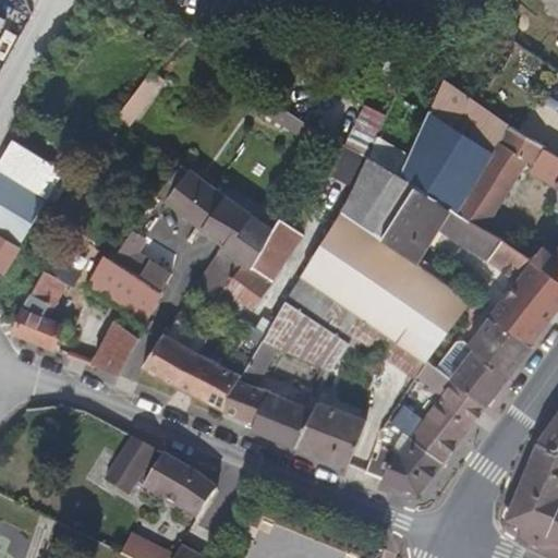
[(120,114),(135,125),(167,81),(153,70),(120,114)]
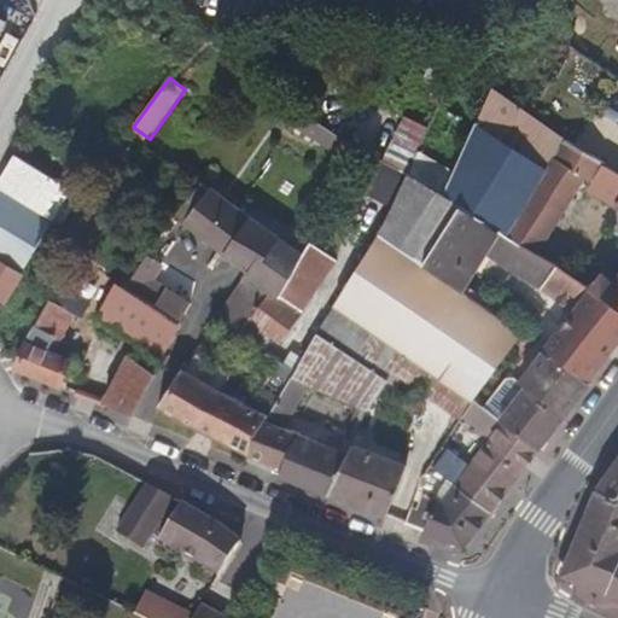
[(507,235),(554,158),(565,140),(490,88),(489,93),(478,122),(444,196),(460,207),(507,235)]
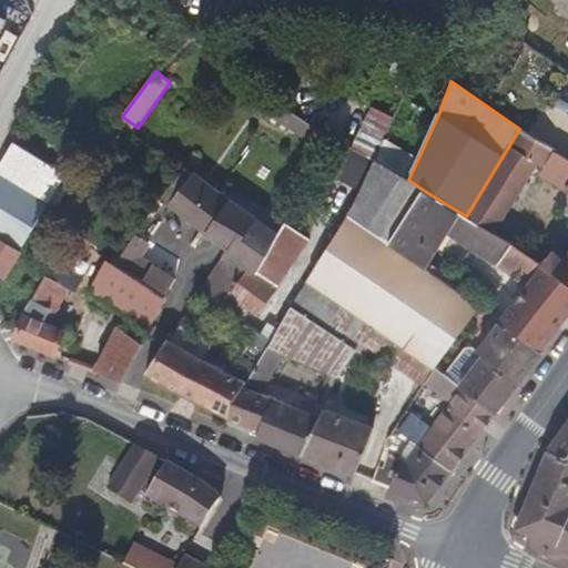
[(265,94),(257,108),(323,151),(330,138),(265,94)]
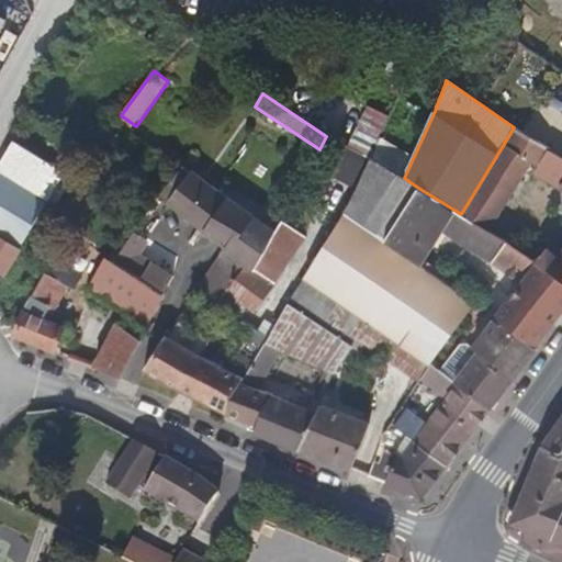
[(369,107),(349,147),(370,157),(390,116),(369,107)]
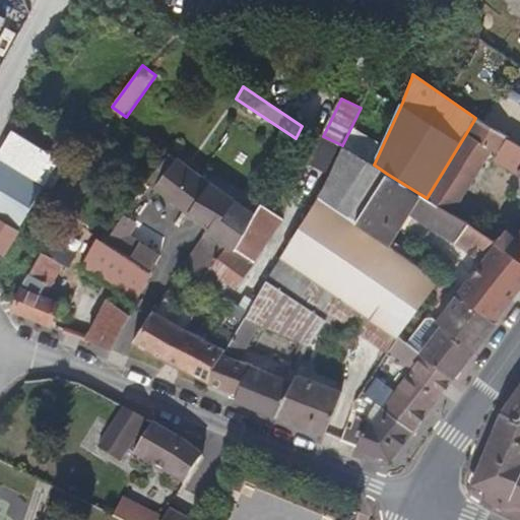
[(508,138),(475,118),(466,133),(494,149),(499,152),(508,138)]
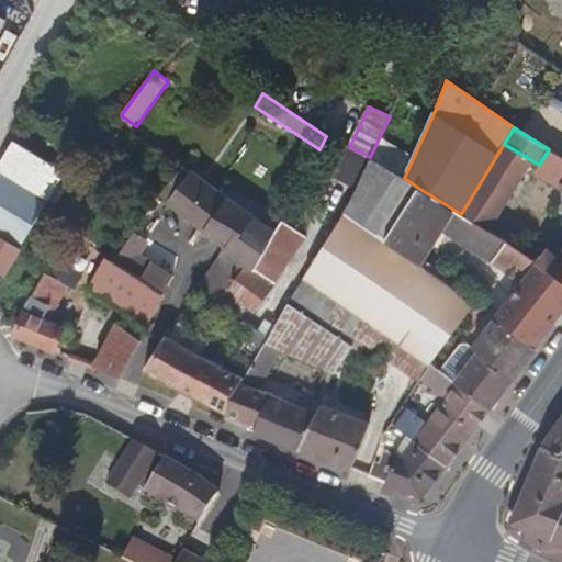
[(64,172),(14,141),(0,163),(0,272),(4,276),(64,172)]
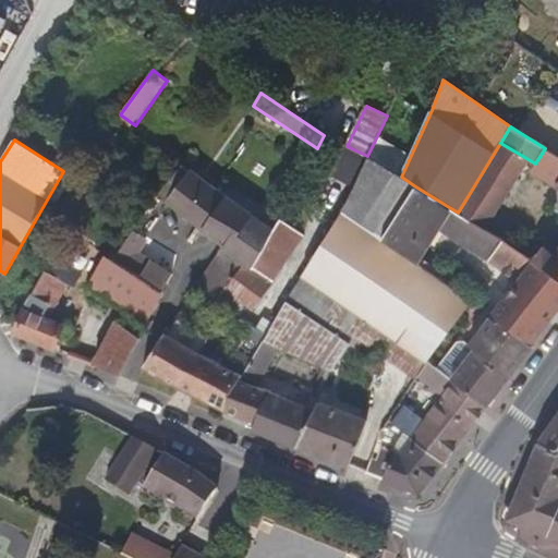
[(499,209),(530,160),(500,143),(458,213),(486,230),(499,209)]
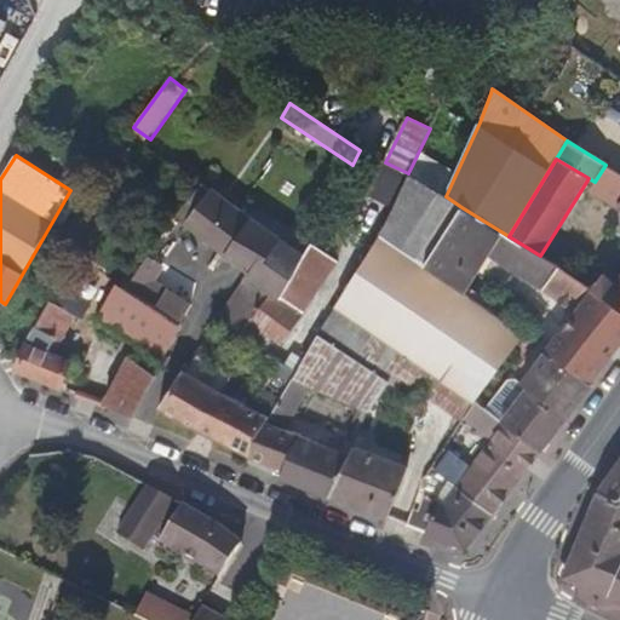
[(385,162),(377,178),(402,190),(409,174),(408,173),(385,162)]
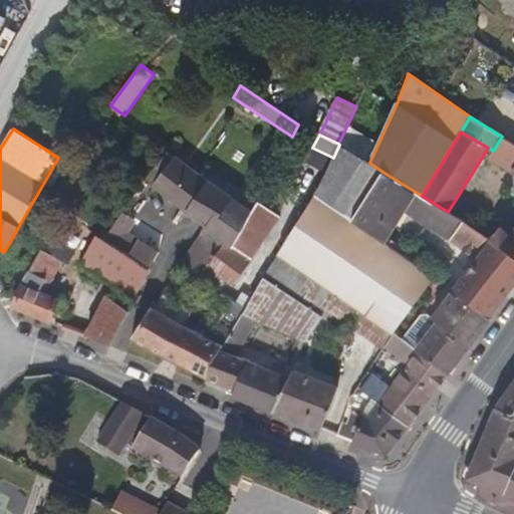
[(511,173),(513,167),(513,144),(502,137),(493,151),(488,160),(511,173)]
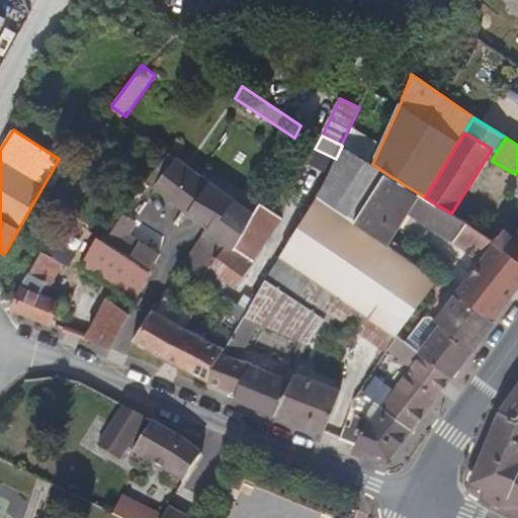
[(355,220),(385,173),(372,164),(342,146),(336,159),(318,196),(355,220)]
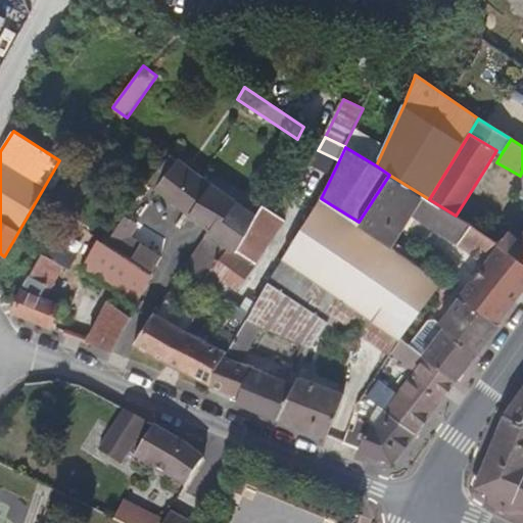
[(210,232),(183,273),(184,274),(200,286),(210,272),(228,246),(235,251),(255,216),(210,185),(171,155),(147,182),(210,232)]
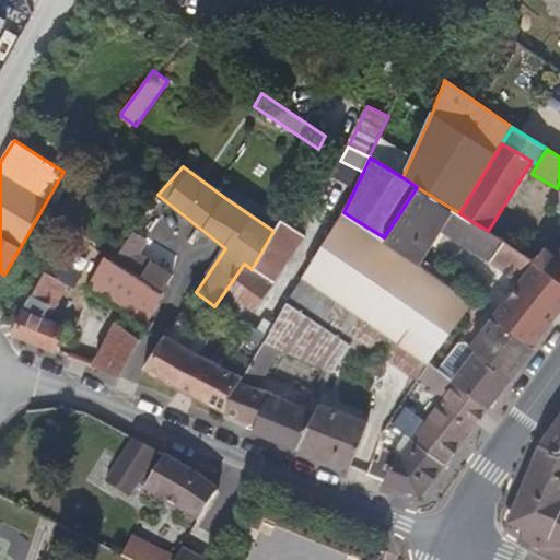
[(559,280),(559,182),(557,188),(559,189),(559,249),(531,231),(517,251),(559,280)]
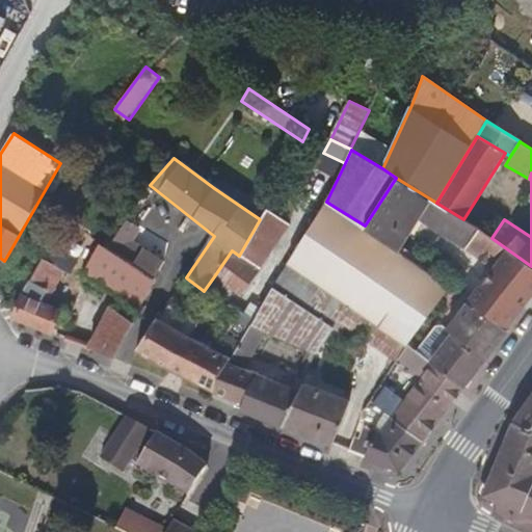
[(531,266),(491,238),(479,230),(463,219),(436,203),(396,178),(365,225),(364,228),(399,253),(420,219),(493,268),(468,301),(469,301),(506,328),(531,294),(531,266)]
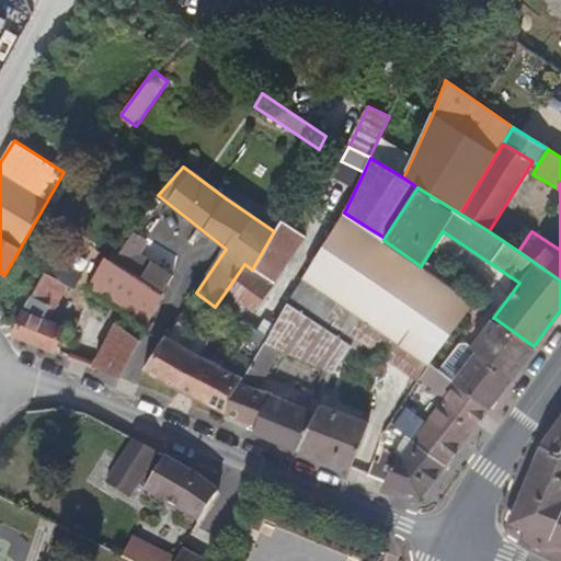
[(531,231),(502,210),(489,231),(505,242),(518,251),(531,231)]
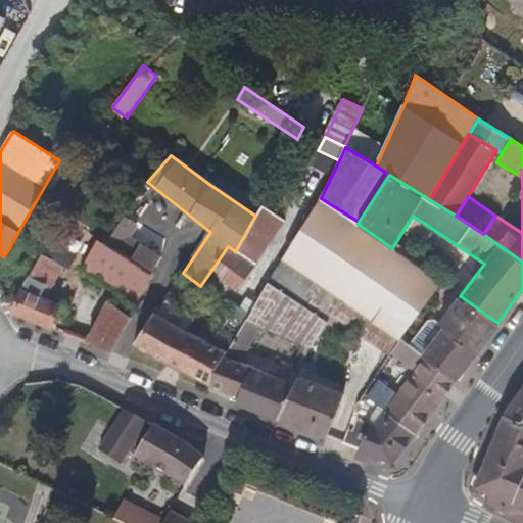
[(269,282),(250,314),(264,321),(307,345),(312,348),(333,315),(343,300),(400,339),(441,283),(392,248),(358,224),(359,222),(321,198),(280,264),(269,282)]
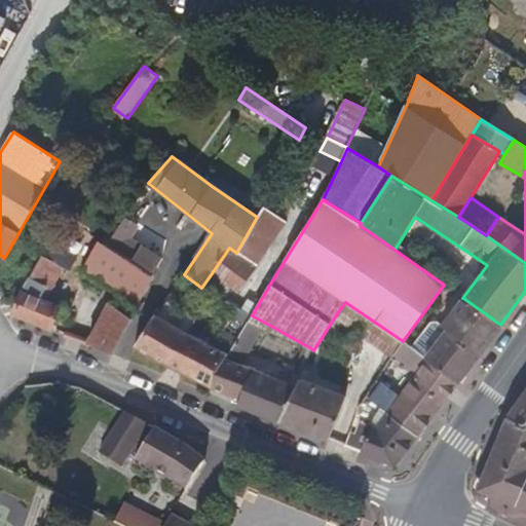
[(257,217),(236,253),(229,248),(212,273),(201,288),(212,296),(223,282),(237,292),(257,266),(287,222),(263,207),(257,217)]
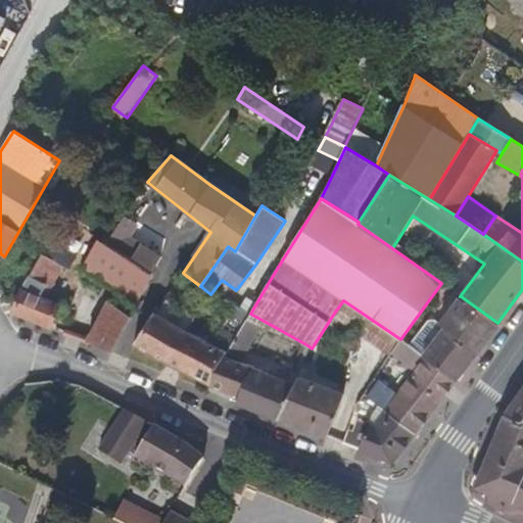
[(126,217),(106,244),(120,253),(152,274),(160,258),(129,238),(137,224),(126,217)]
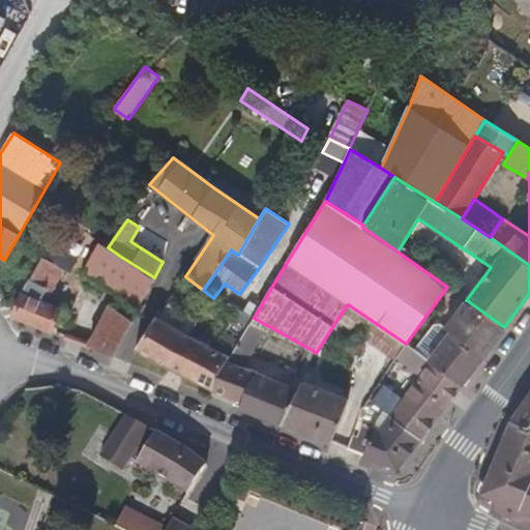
[(99,242),(85,270),(140,308),(156,278),(154,277),(121,257),(108,247),(105,245),(99,242)]
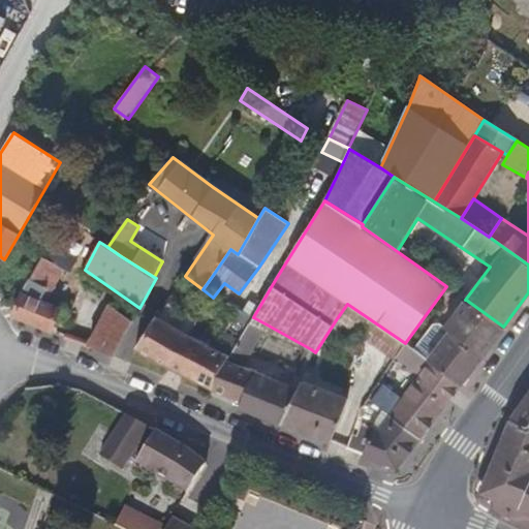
[(24,291),(13,316),(51,331),(60,308),(45,302),(63,268),(70,271),(78,259),(50,243),(50,244),(24,291)]
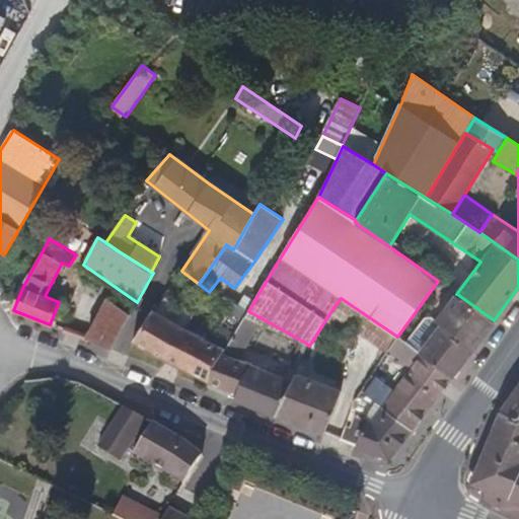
[(442,325),(420,354),(452,378),(496,322),(494,320),(457,294),(436,321),(442,325)]
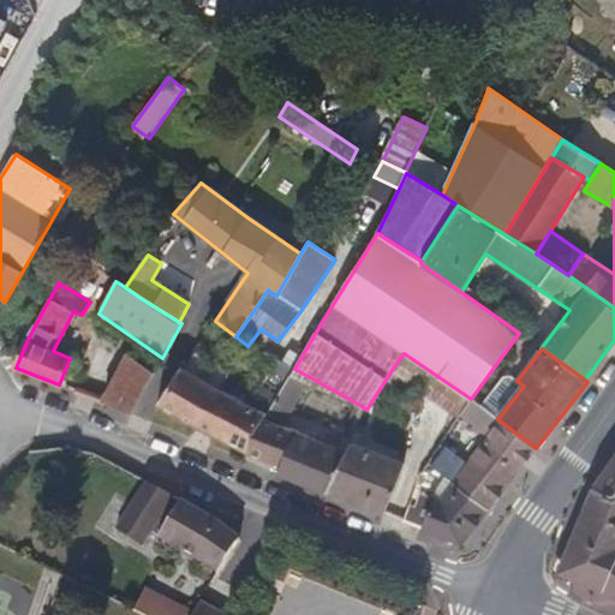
[(192,425),(249,452),(263,418),(264,416),(266,413),(251,406),(219,390),(230,370),(197,351),(185,369),(183,368),(180,370),(159,404),(192,425)]
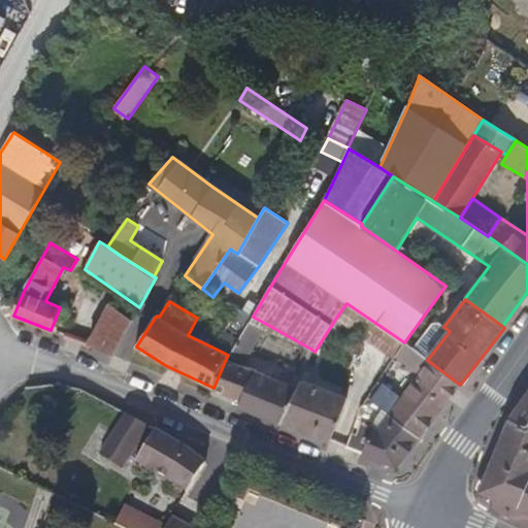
[(404,342),(347,303),(336,318),(358,334),(393,359),(394,357),(402,344),(404,342)]
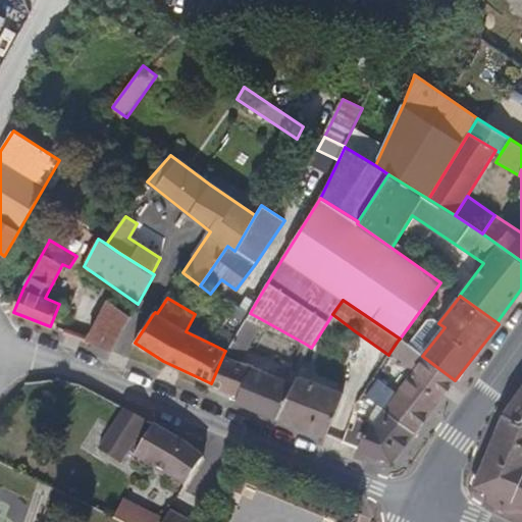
[(108,302),(88,342),(112,352),(131,317),(108,302)]
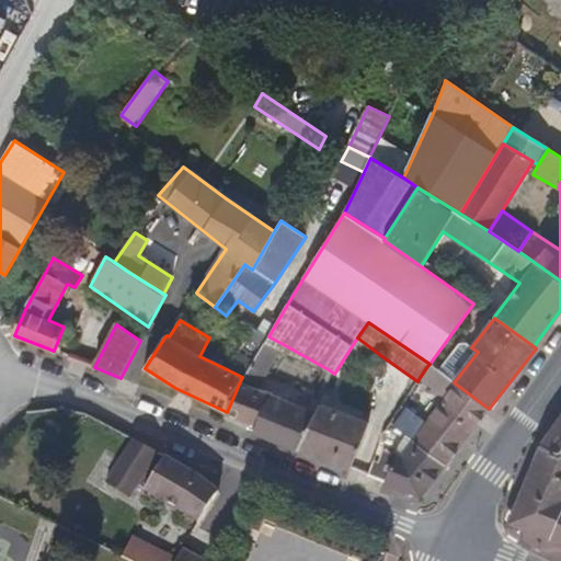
[(266,338),(253,328),(244,343),(260,351),(264,343),(266,338)]
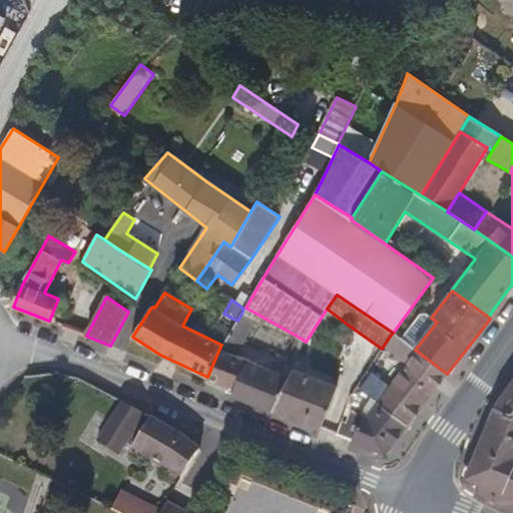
[(237,356),(259,315),(245,308),(244,309),(243,309),(241,314),(237,321),(230,333),(223,346),(221,345),(220,347),(219,349),(237,356)]
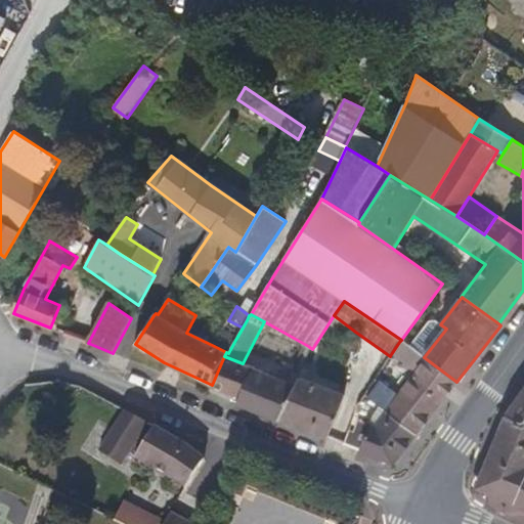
[(222,331),(214,346),(226,352),(228,353),(235,340),(222,331)]
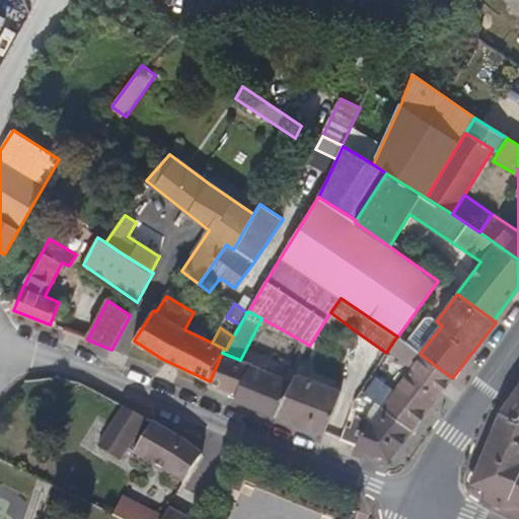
[(375,379),(364,393),(376,402),(382,406),(383,408),(412,431),(452,378),(420,354),(397,337),(395,339),(387,351),(414,368),(394,393),(375,379)]
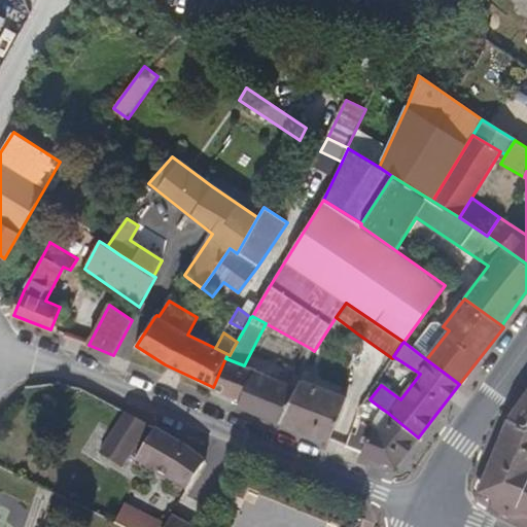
[(225,358),(213,387),(241,399),(255,370),(244,365),(225,358)]
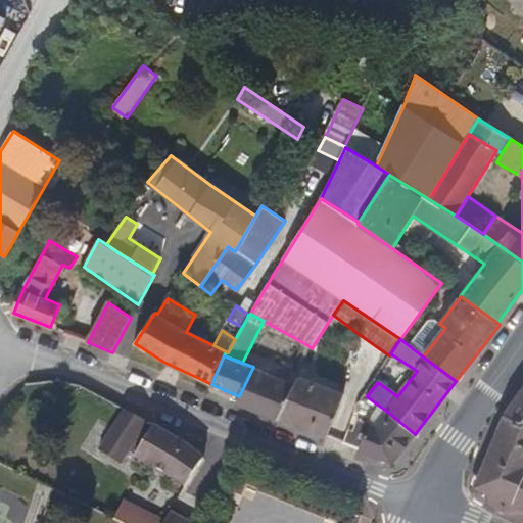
[(239,396),(236,402),(277,419),(294,384),(253,367),(239,396)]
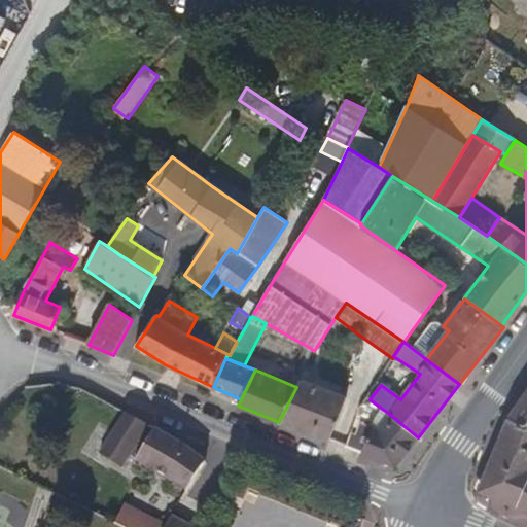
[(296,387),(279,422),(329,442),(347,397),(301,379),(296,387)]
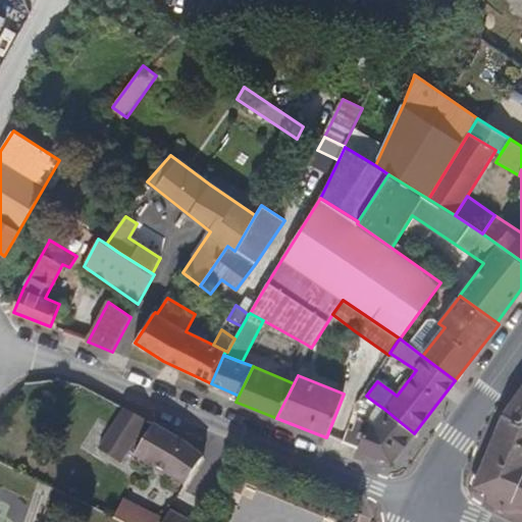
[(521,388),(503,416),(521,423),(521,388)]
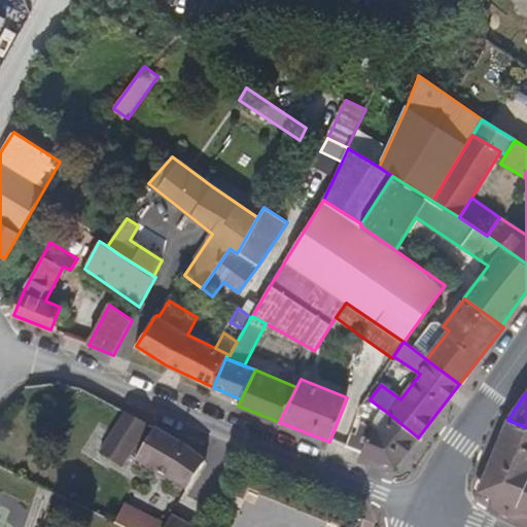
[(378,428),(389,414),(388,413),(382,409),(376,416),(372,425),(378,428)]
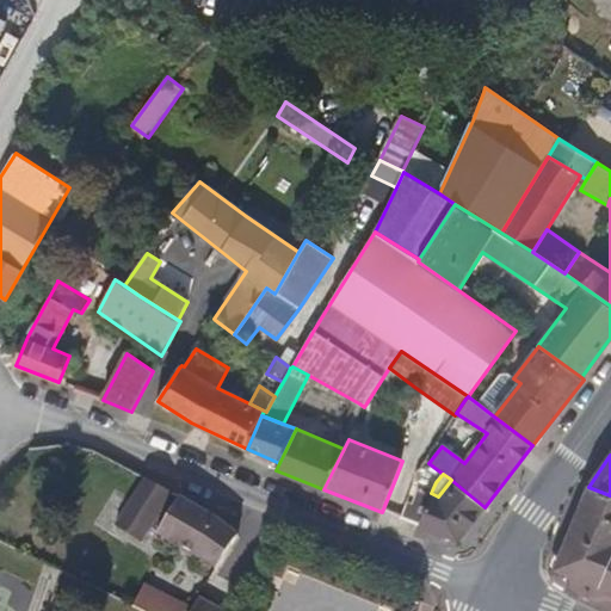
[(171,493),(143,476),(115,524),(142,541),(171,493)]
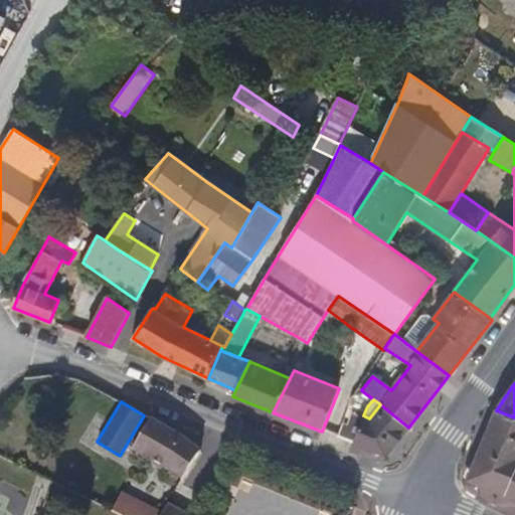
[(343,422),(338,438),(386,457),(408,427),(380,404),(369,418),(363,415),(348,408),(343,422)]
